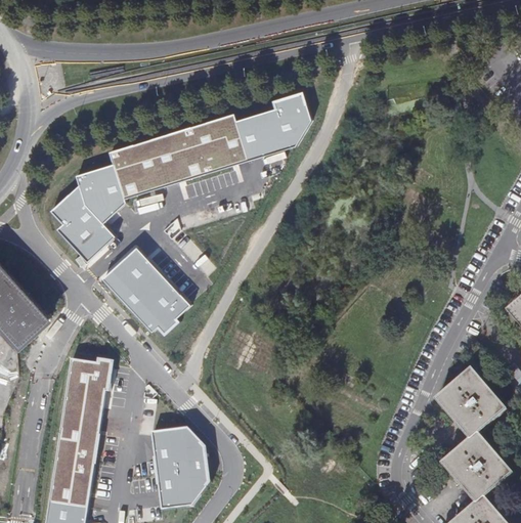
[(57,229),(86,259),(113,234),(101,222),(125,202),(125,194),(295,144),(311,119),(303,89),(271,98),(273,109),(234,120),(233,113),(110,150),(112,163),(76,175),(78,185),(50,209),(63,223),(57,229)]
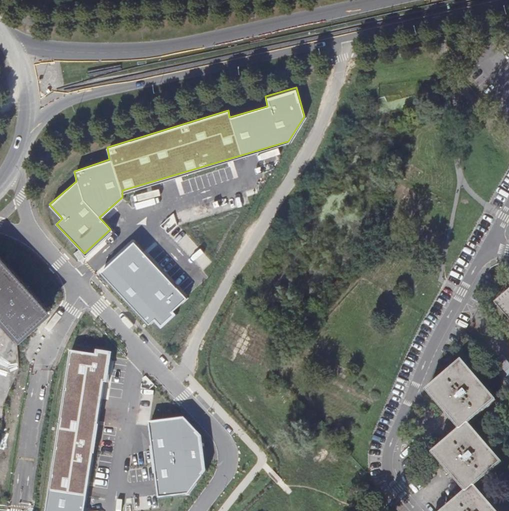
[(185,297),(133,241),(102,273),(149,322),(154,317),(160,325),(174,313),(171,310),(185,297)]
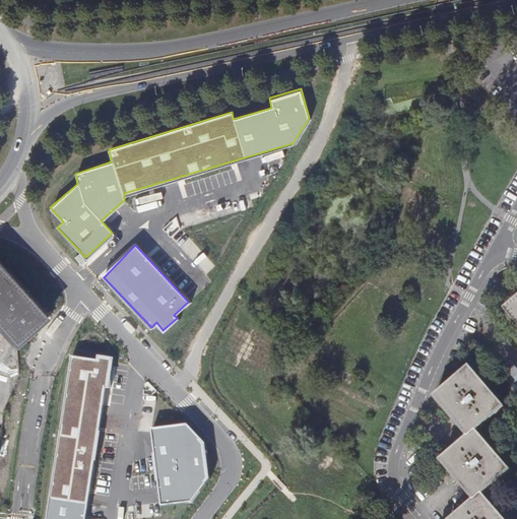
[(194,296),(214,264),(201,256),(182,287),(194,296)]
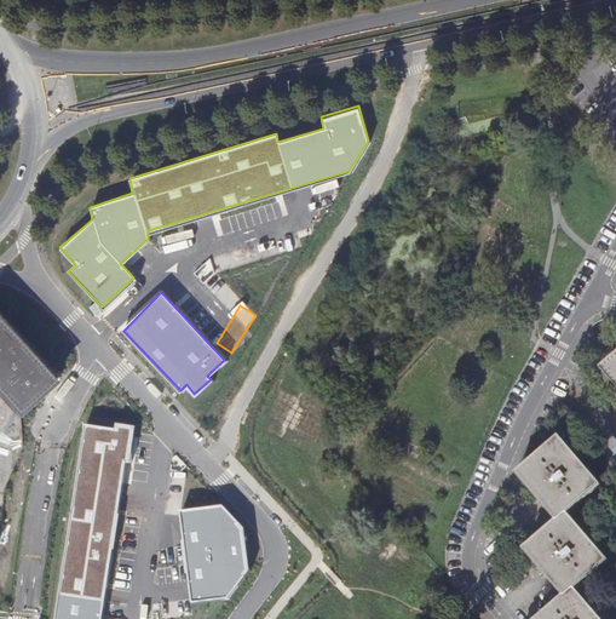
[(0,391),(19,411),(57,377),(0,313),(0,391)]
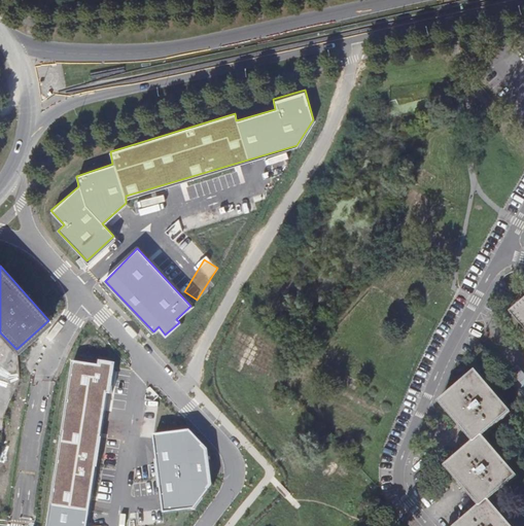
[(523,301),(512,311),(523,324),(523,301)]
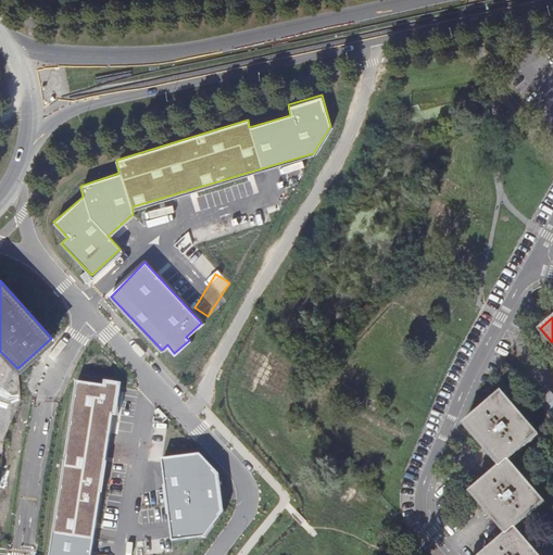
[(101,383),(75,379),(48,554),(89,554),(111,414),(116,415),(121,381),(102,379),(101,383)]
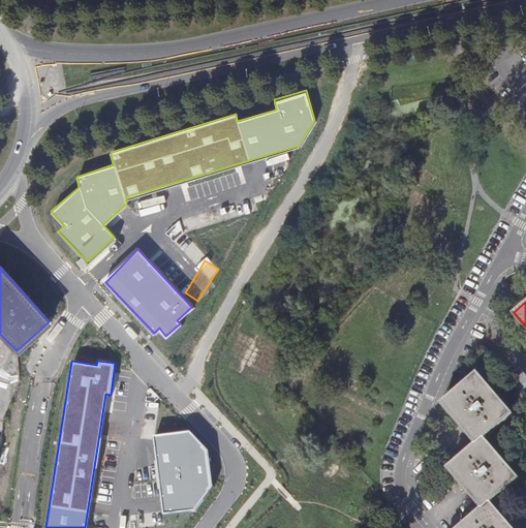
[(512,412),(476,372),(441,403),(458,423),(462,426),(476,442),(447,467),(456,476),(465,487),(468,490),(483,507),(458,527),(513,527),(489,501),(518,476),(483,437),(512,412)]
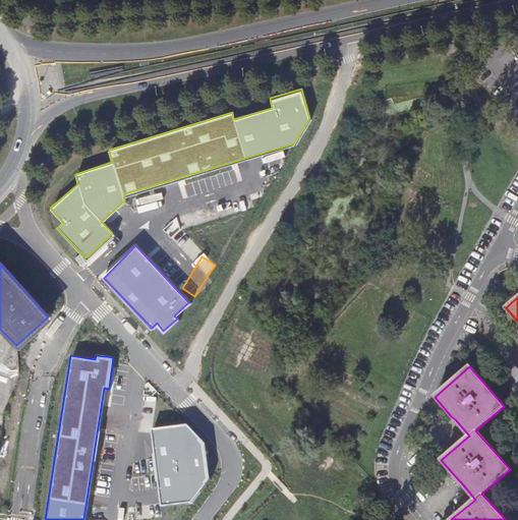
[(185,425),(151,428),(162,506),(190,503),(207,478),(204,442),(185,425)]
